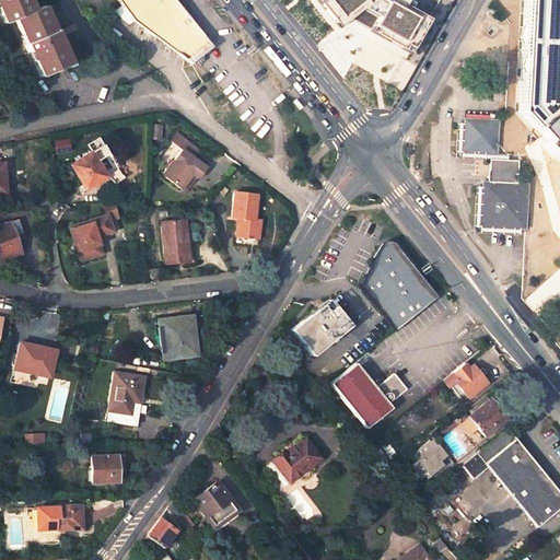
[(0,0),(0,16),(2,23),(14,19),(25,44),(23,45),(27,53),(28,53),(41,77),(65,67),(55,43),(54,43),(50,35),(55,34),(43,7),(28,12),(22,0),(0,0)]
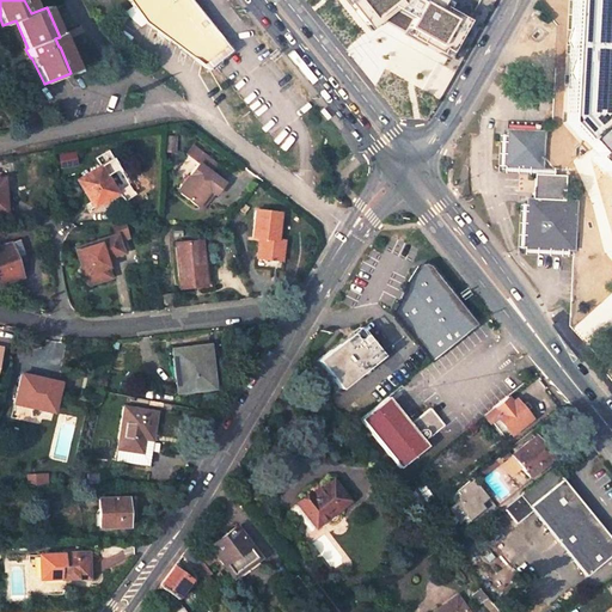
[(145,24),(210,72),(231,55),(191,5),(188,0),(172,0),(171,1),(169,0),(127,0),(133,6),(145,24)]
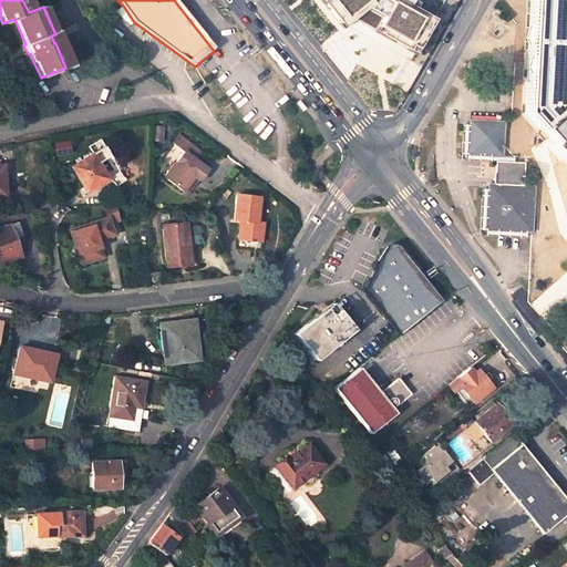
[(321,0),(347,31),(360,20),(420,53),(439,19),(419,8),(421,3),(414,0),(397,0),(397,1),(395,0),(321,0)]
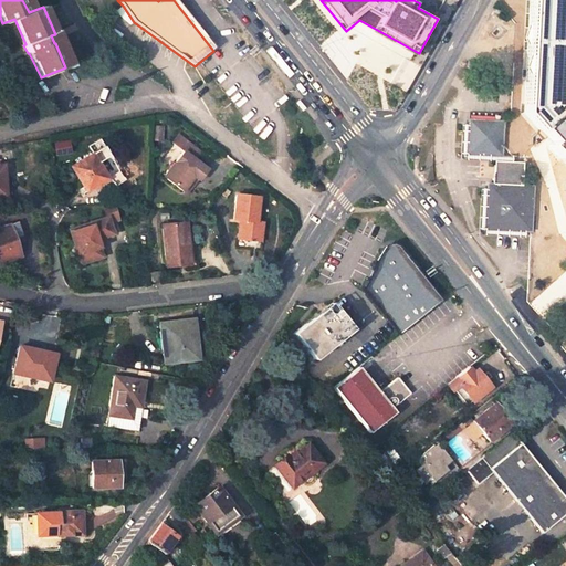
[(565,0),(534,0),(530,112),(565,148),(565,0)]
